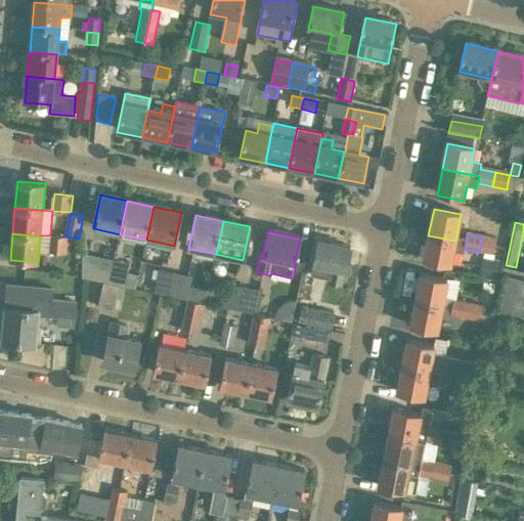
[(428,235),(423,261),(450,267),(453,252),(463,254),(464,250),(466,243),(455,241),(428,235)]
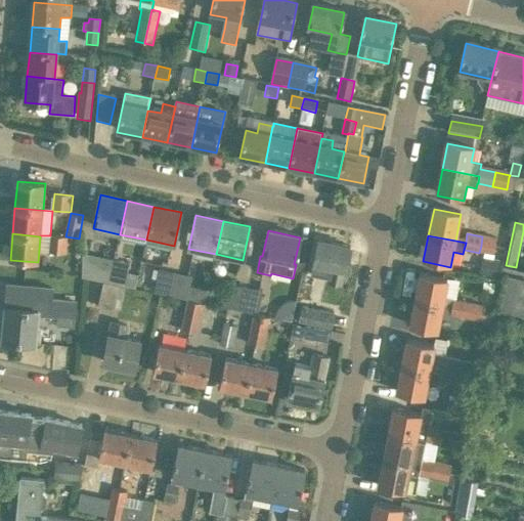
[(67,255),(69,239),(51,236),(49,253),(67,255)]
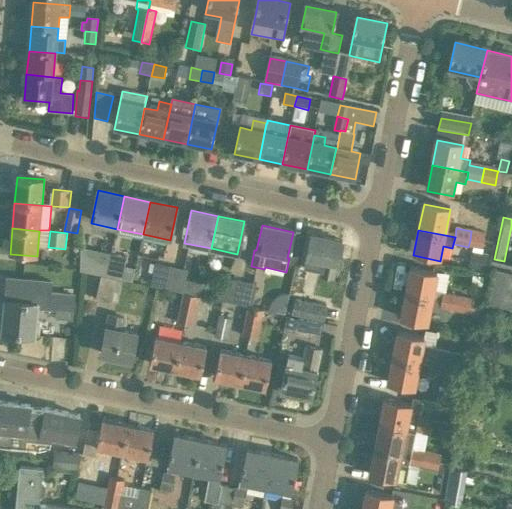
[(470,240),(468,247),(483,250),(484,243),(485,236),(486,234),(471,231),(470,240)]
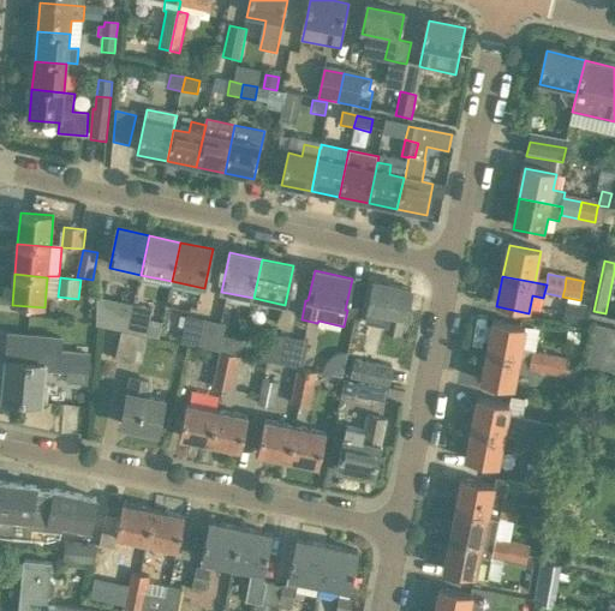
[(374,283),(368,311),(365,324),(386,329),(384,335),(401,339),(411,291),(374,283)]
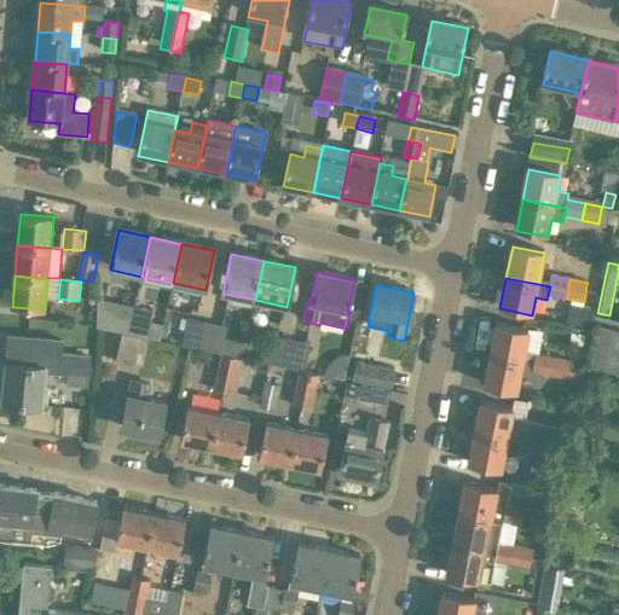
[(129,336),(136,309),(97,301),(97,329),(122,334),(129,336)]
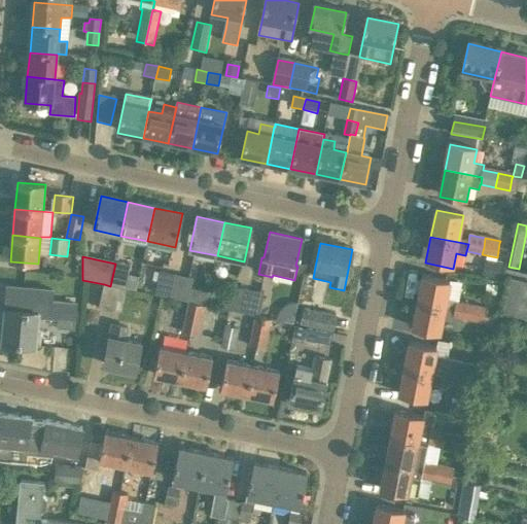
[(487,260),(484,277),(500,280),(503,265),(487,260)]
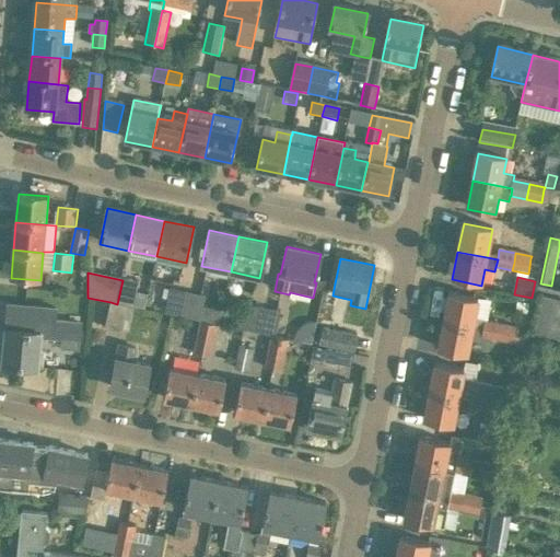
[(123,280),(117,304),(132,308),(138,283),(123,280)]
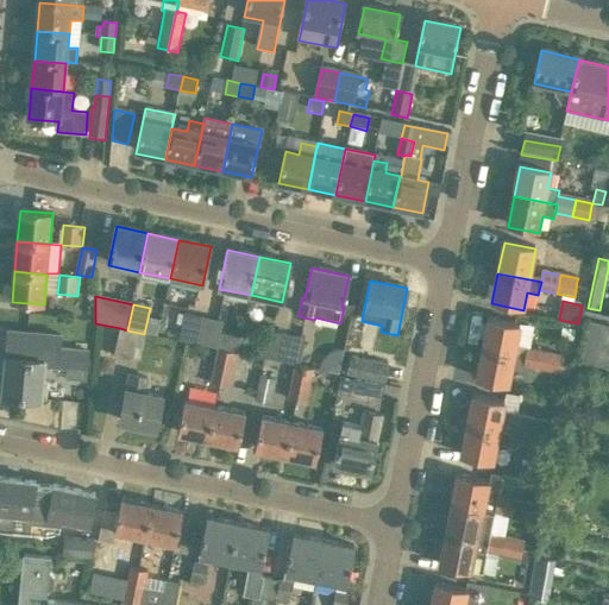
[(199,346),(205,319),(184,315),(179,342),(199,346)]
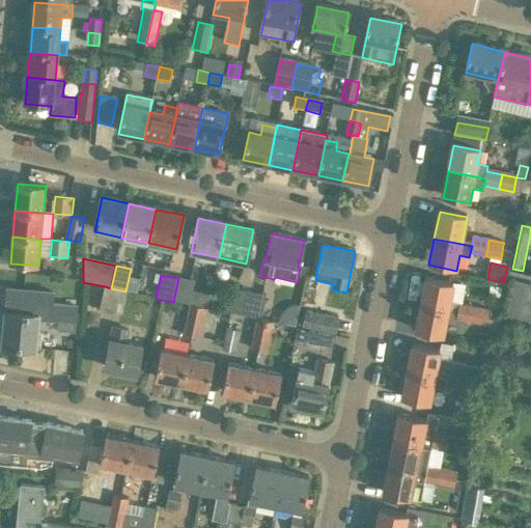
[(173,302),(183,304),(188,305),(192,281),(178,278),(173,302)]
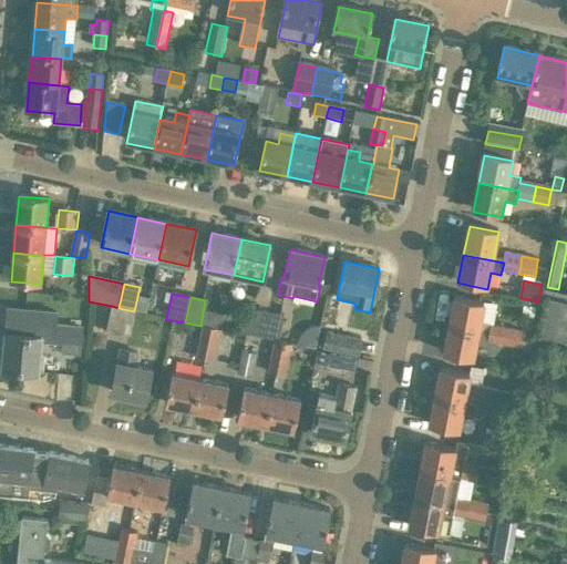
[(454,298),(450,327),(488,335),(486,341),(503,345),(506,328),(491,325),(494,308),(484,306),(484,304),(454,298)]
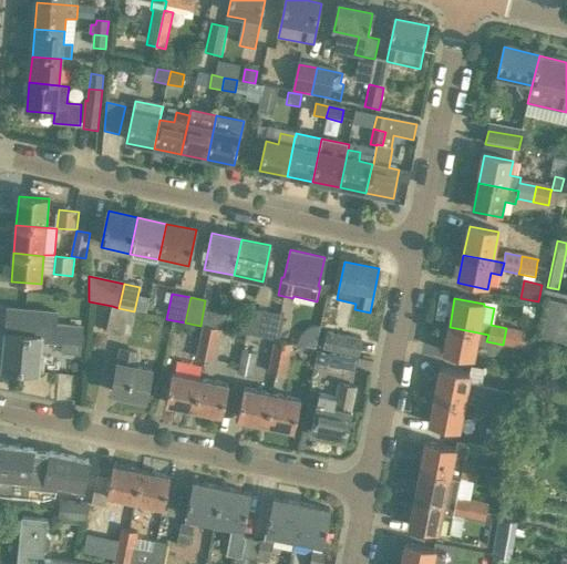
[(566,324),(566,305),(548,300),(544,319),(566,324)]
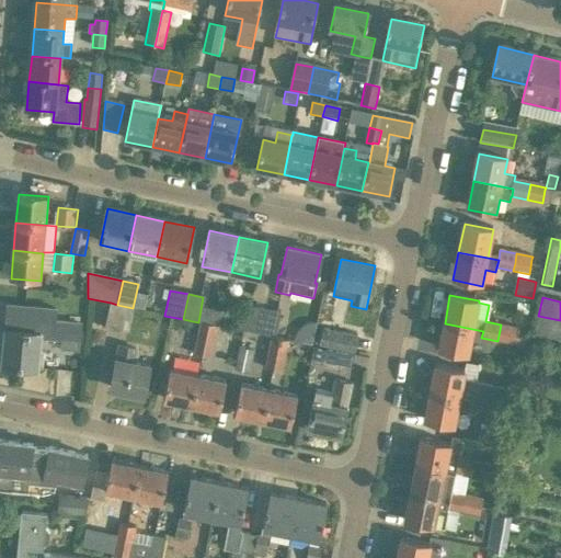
[(133,308),(117,305),(111,303),(104,330),(122,333),(122,331),(129,332),(135,308),(133,308)]
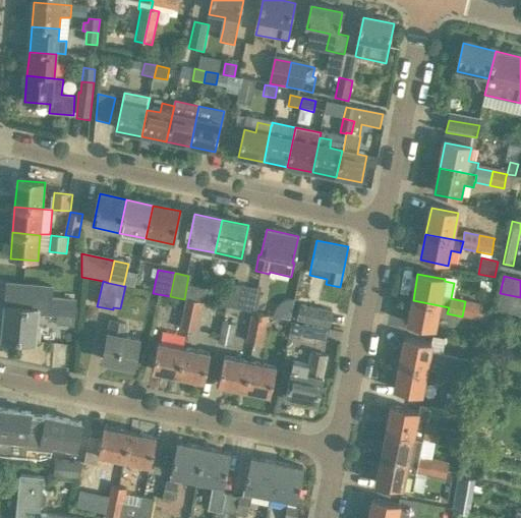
[(243,287),(227,284),(222,306),(239,309),(243,287)]
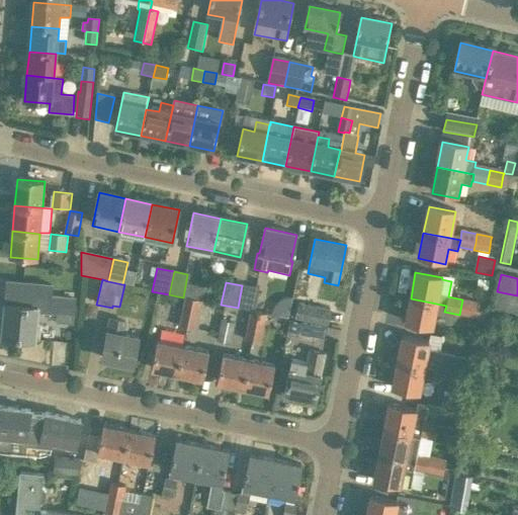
[(73,325),(75,301),(51,298),(52,287),(7,283),(2,339),(34,341),(37,315),(58,317),(57,324),(73,325)]
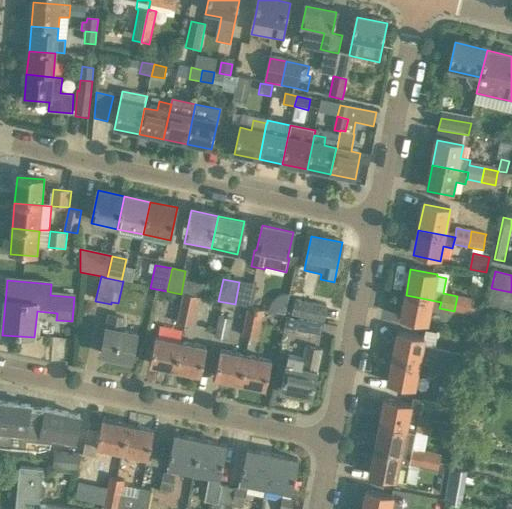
[(235,304),(251,307),(256,286),(239,282),(235,304)]
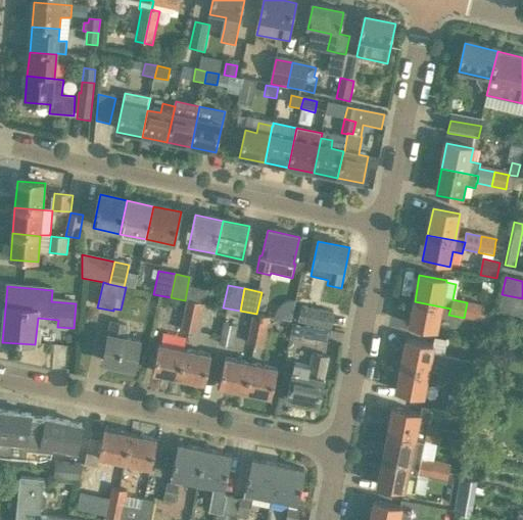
[(185,300),(180,299),(178,311),(185,312),(181,331),(188,332),(194,302),(187,301),(185,300)]
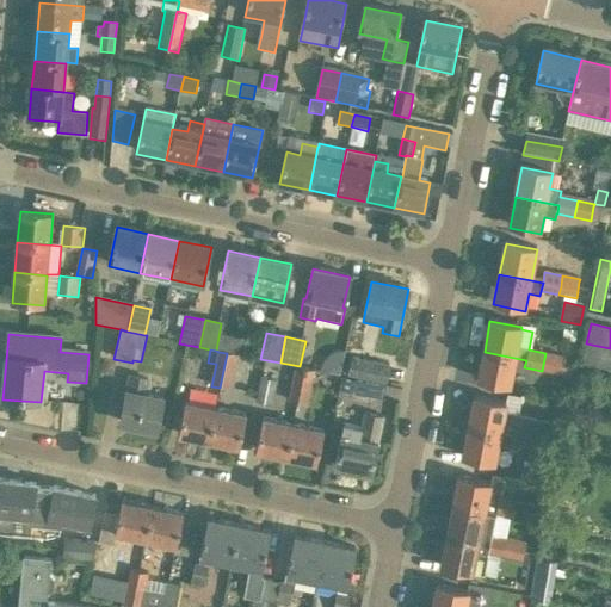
[(334,373),(339,357),(326,352),(320,369),(334,373)]
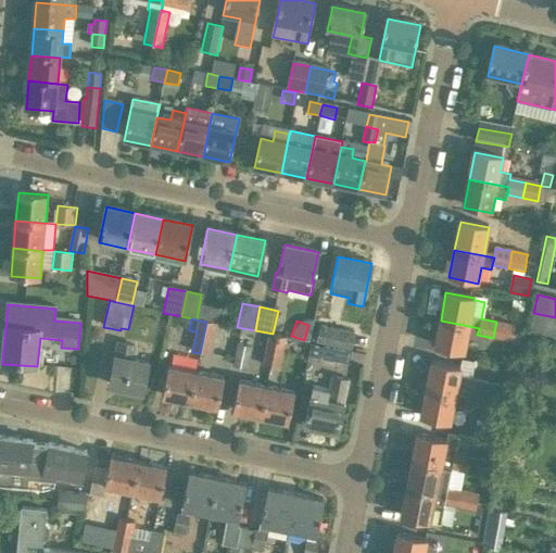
[(441,321),(436,348),(464,353),(467,335),(477,337),(477,335),(479,328),(441,321)]
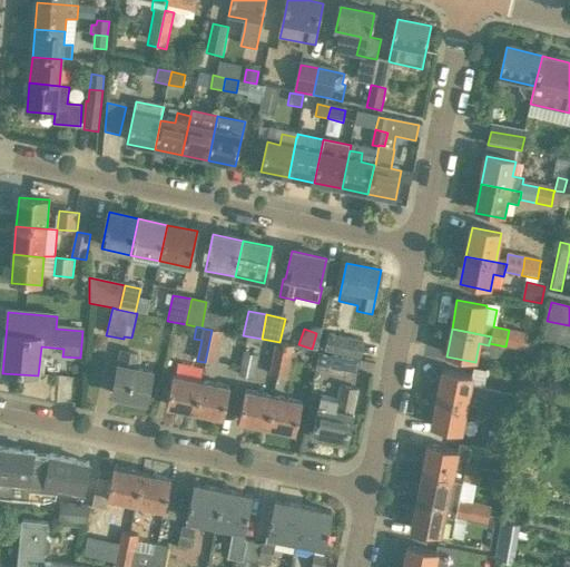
[(212,330),(205,362),(214,363),(220,332),(212,330)]
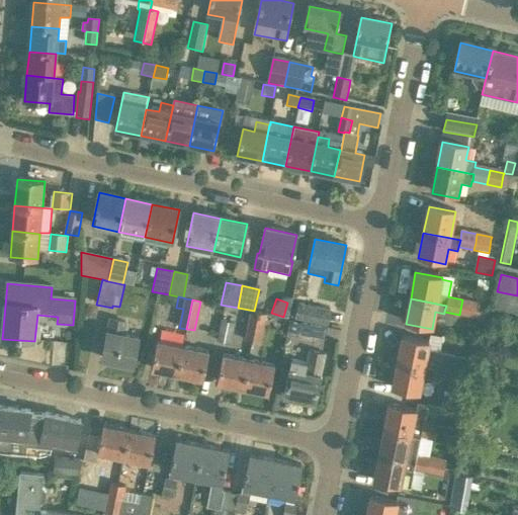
[(462,299),(459,315),(483,320),(484,313),(475,311),(477,303),(462,299)]
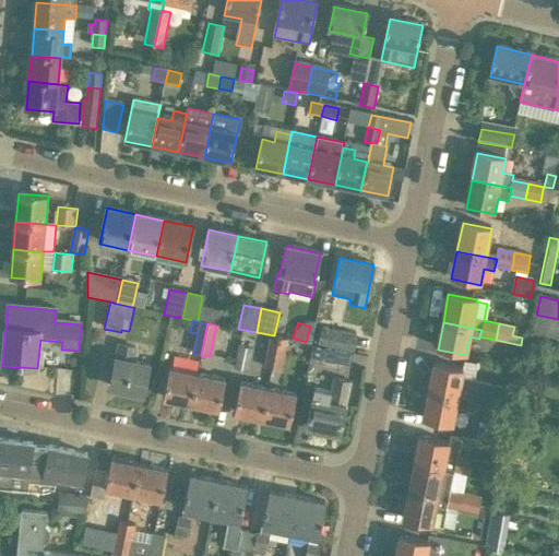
[(354,353),(357,335),(321,329),(318,344),(354,353)]
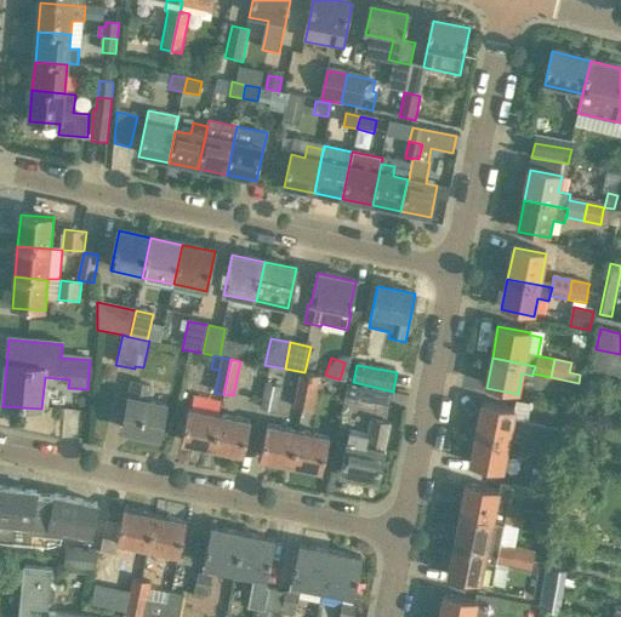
[(302,411),(309,376),(301,375),(292,409),(302,411)]
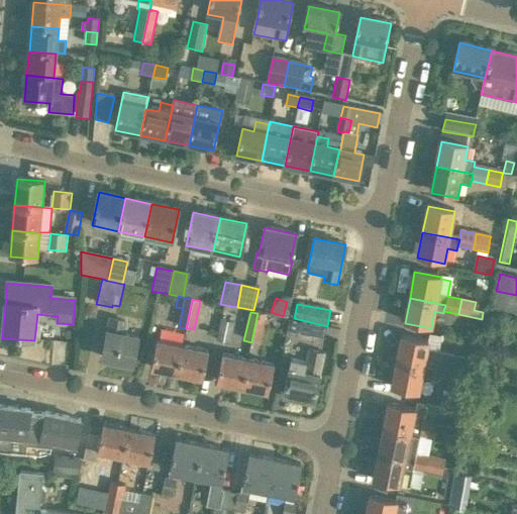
[(257,313),(251,342),(259,343),(266,315),(257,313)]
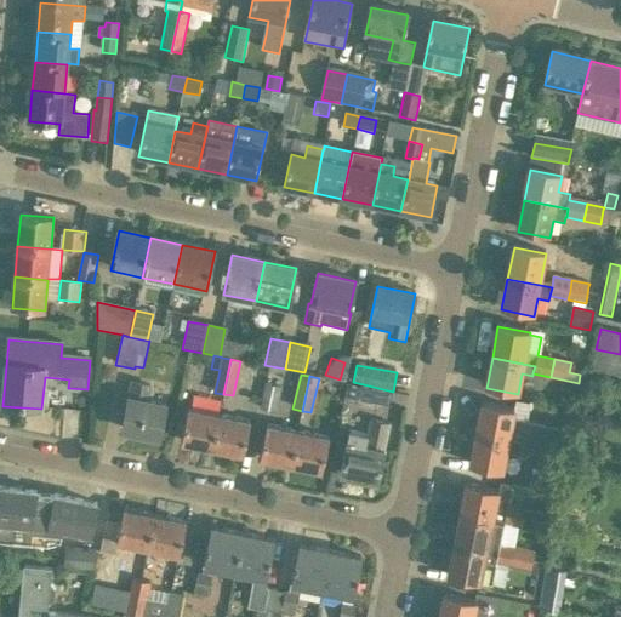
[(277,412),(281,388),(265,384),(258,410),(277,412)]
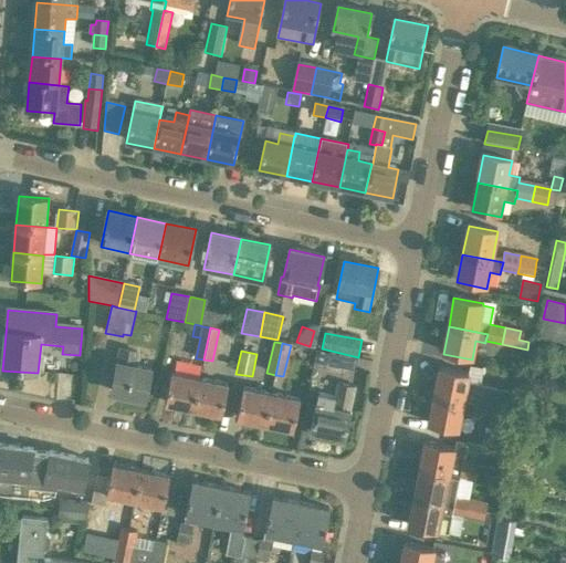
[(356,358),(329,353),(318,351),(316,364),(354,371),(356,358)]
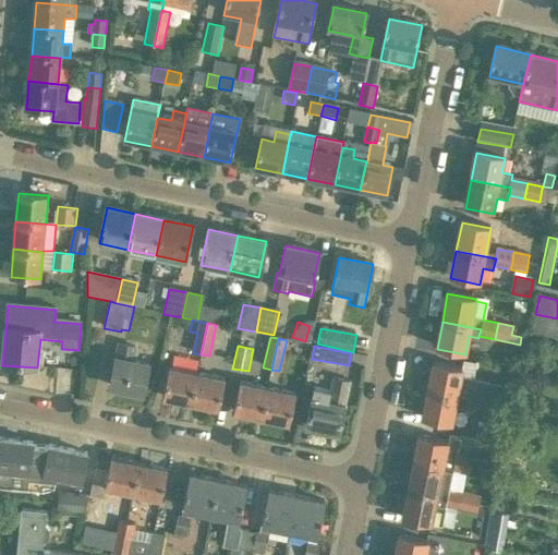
[(143,395),(148,366),(132,363),(135,350),(119,347),(110,388),(143,395)]
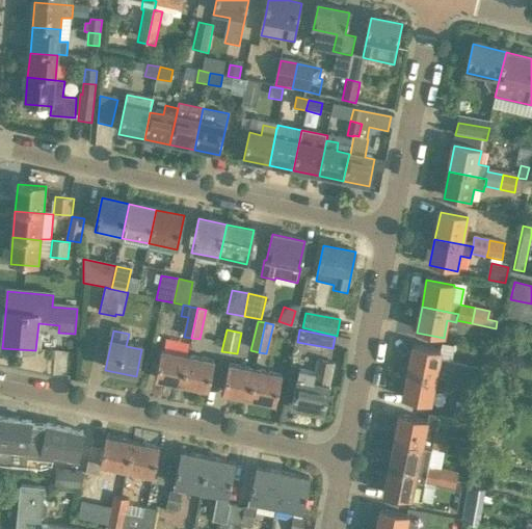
[(414,347),(408,374),(435,379),(445,380),(443,387),(458,390),(460,378),(476,381),(478,369),(449,363),(440,361),(441,352),(440,352),(414,347)]
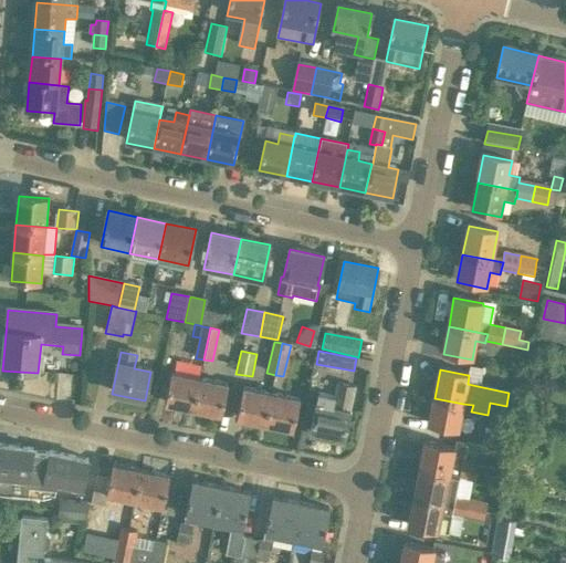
[(194,410),(199,381),(171,375),(166,405),(194,410)]
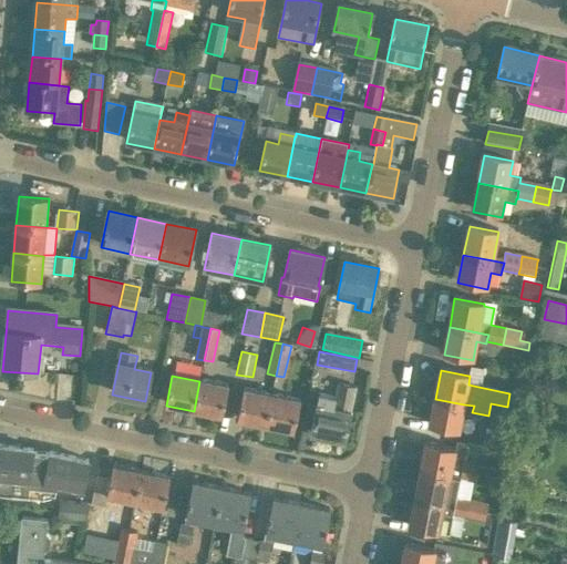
[(199,381),(194,411),(223,417),(228,387),(199,381)]
